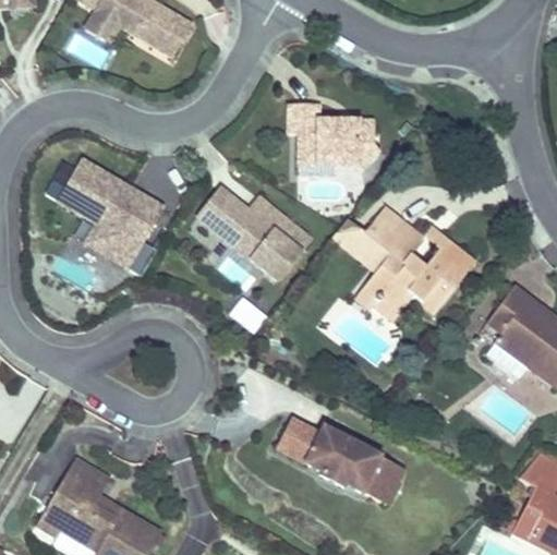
[(145,1),(145,0),(84,0),(97,8),(95,11),(119,25),(172,56),(192,22),(154,0),(152,4),(145,1)]
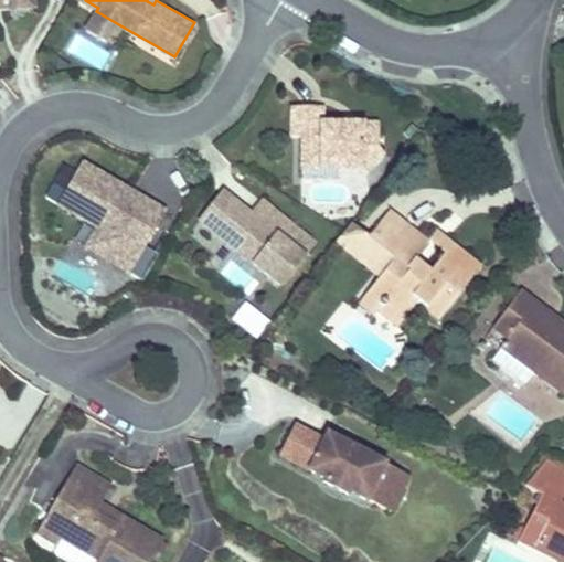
[(110,42),(120,25),(96,11),(86,28),(110,42)]
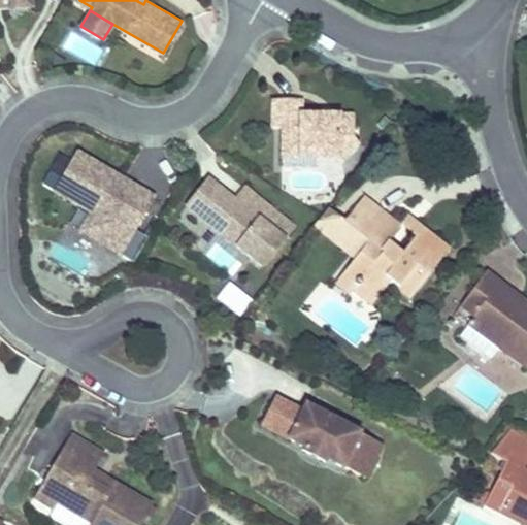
[(97,58),(103,41),(72,31),(67,48),(97,58)]
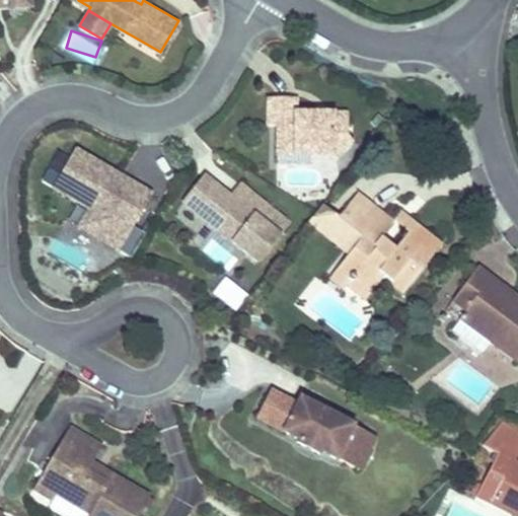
[(349,112),(333,111),(333,116),(322,116),(322,111),(296,111),(296,95),(269,95),(269,124),(278,124),(278,142),(295,142),(295,152),(312,152),(334,152),(338,156),(354,139),(348,134),(349,112)]
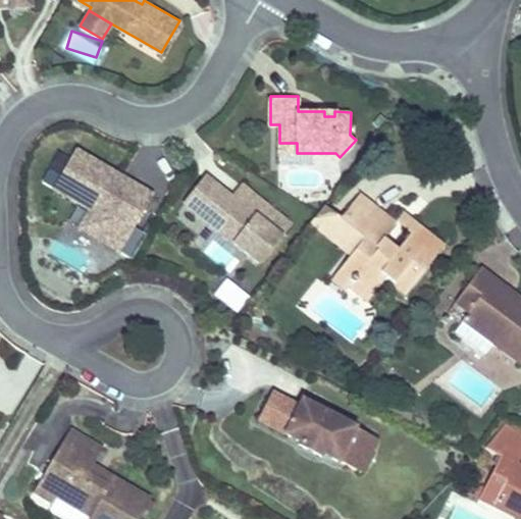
[(389,118),(381,112),(375,119),(383,126),(389,118)]
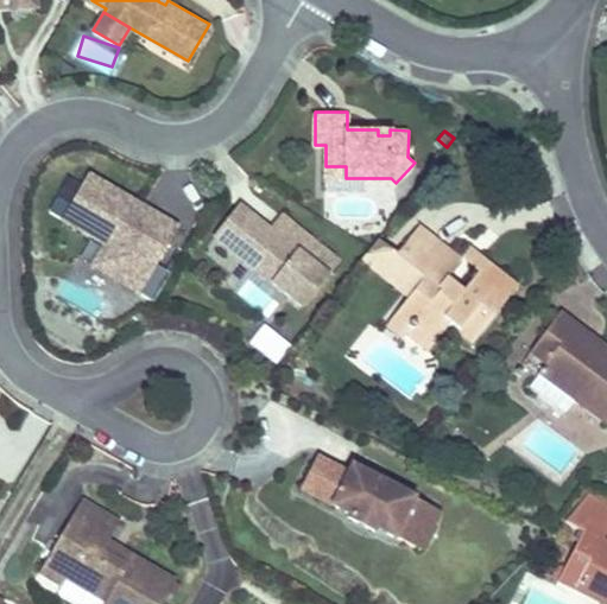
[(366,190),(366,178),(346,178),(346,166),(326,166),(326,190),(366,190)]
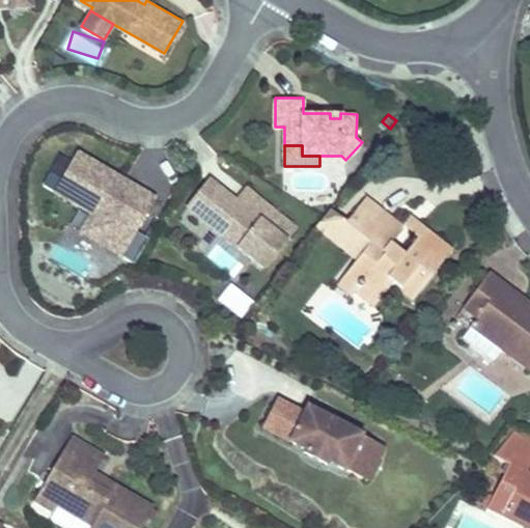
[(124,179),(77,153),(53,193),(89,214),(78,232),(132,265),(147,239),(134,230),(151,200),(133,190),(127,201),(115,195),(122,184),(124,179)]
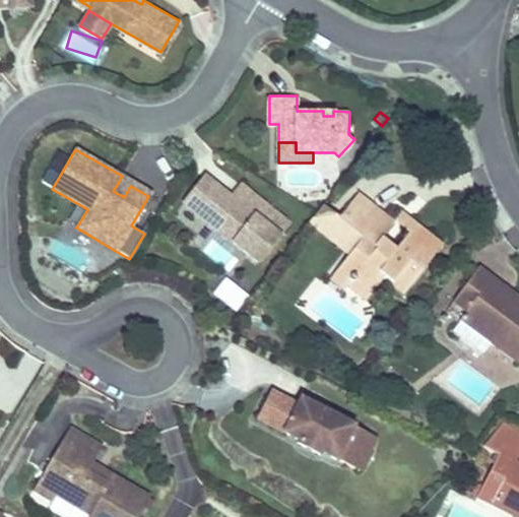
[(255,213),(231,194),(205,175),(185,201),(259,260),(289,220),(265,201),(255,213)]
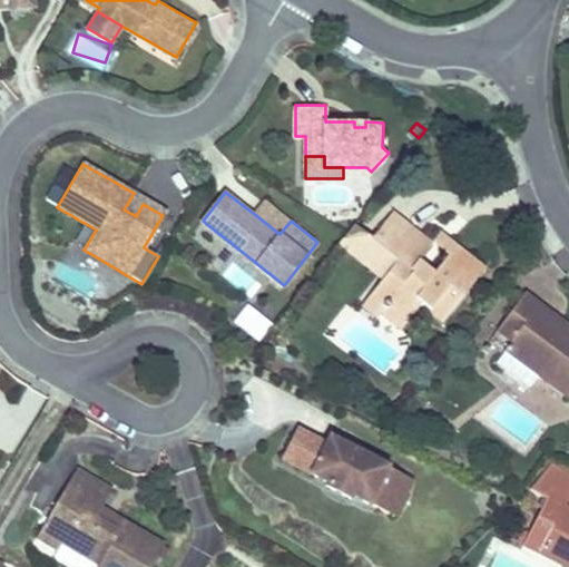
[(143,204),(131,197),(124,209),(136,216),(143,204)]
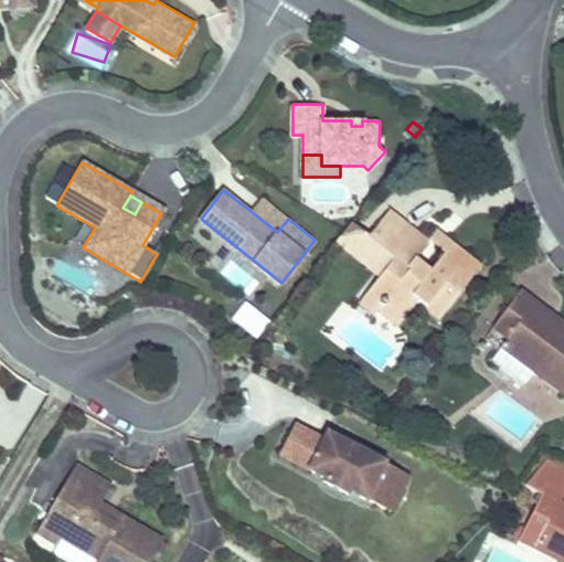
[(262,198),(251,211),(277,232),(288,219),(262,198)]
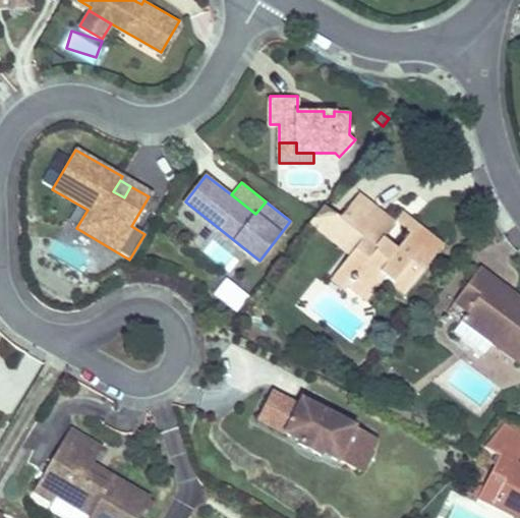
[(348,282),(350,283),(368,298),(384,278),(389,277),(406,291),(441,247),(430,240),(434,236),(416,223),(410,231),(396,249),(391,255),(377,244),(382,238),(396,220),(397,219),(393,220),(358,192),(340,216),(340,217),(361,234),(362,236),(362,238),(351,252),(343,263),(343,267),(353,276),(348,282)]
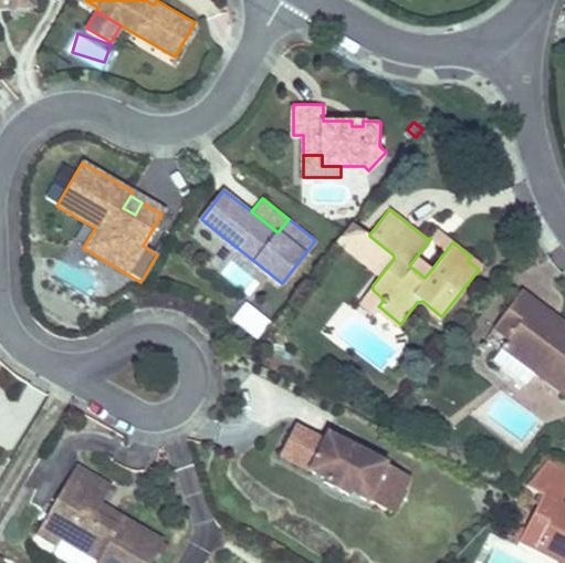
[(337,240),(382,274),(394,259),(394,257),(393,254),(369,236),(369,235),(353,220),(337,240)]
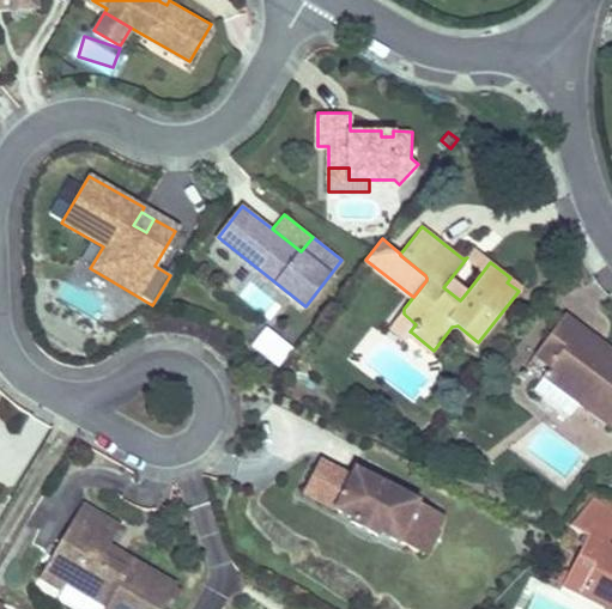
[(466,259),(483,272),(490,262),(473,249),(467,257),(466,259)]
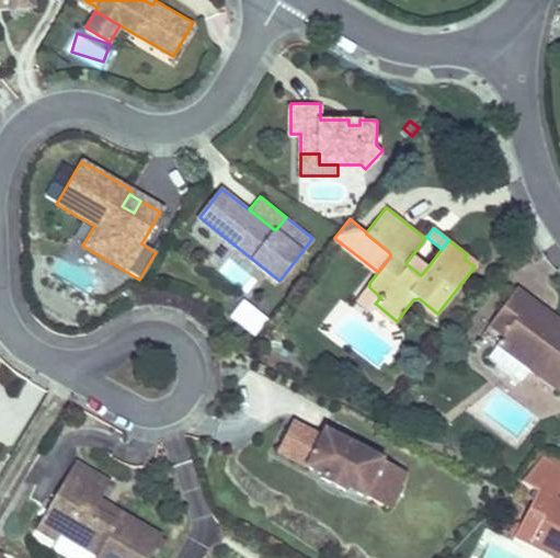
[(411,257),(426,269),(442,249),(426,237),(411,257)]
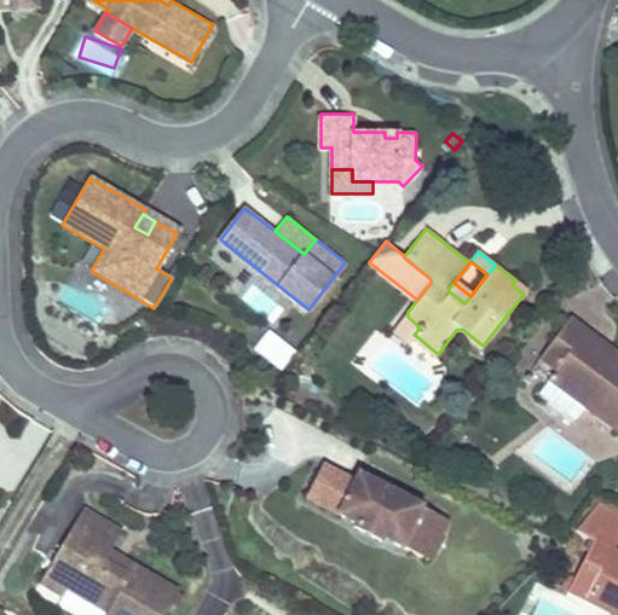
[(526,290),(515,280),(512,285),(524,294),(526,290)]
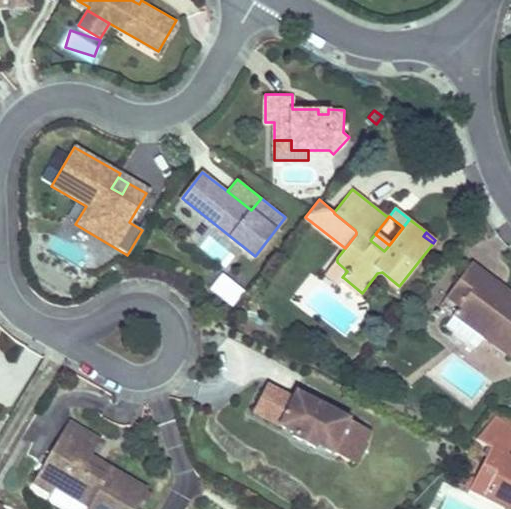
[(389,245),(375,234),(370,240),(384,251),(389,245)]
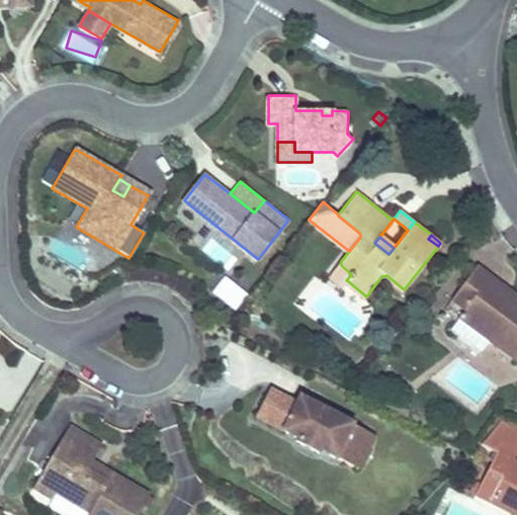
[(344,285),(348,281),(346,280),(351,274),(341,265),(341,261),(330,274),(344,285)]
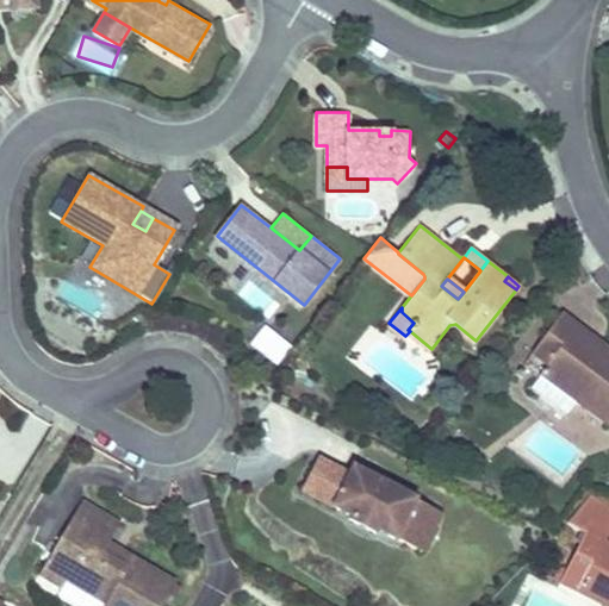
[(608,357),(572,331),(578,324),(561,312),(534,350),(548,361),(541,370),(542,372),(578,398),(608,419),(608,357)]
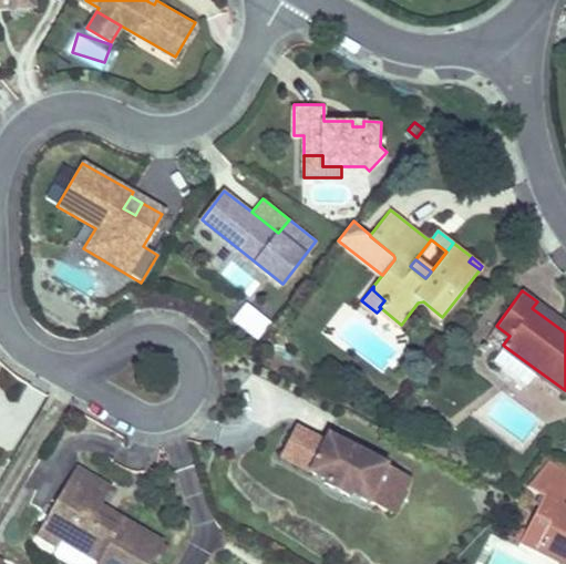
[(229,319),(256,339),(271,320),(245,299),(229,319)]
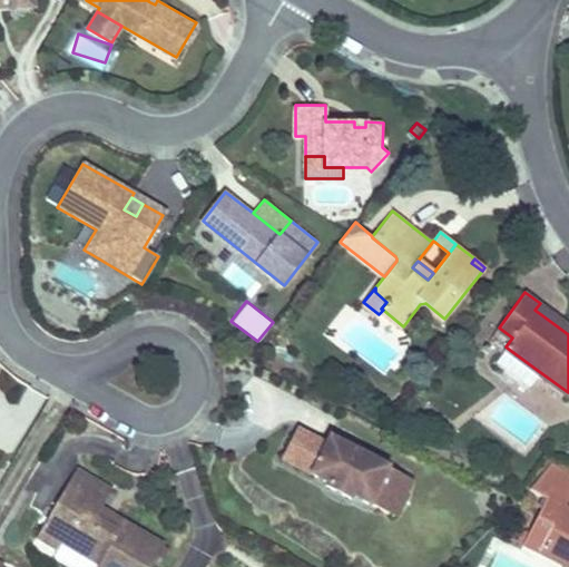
[(568,324),(540,303),(535,310),(568,334),(568,324)]
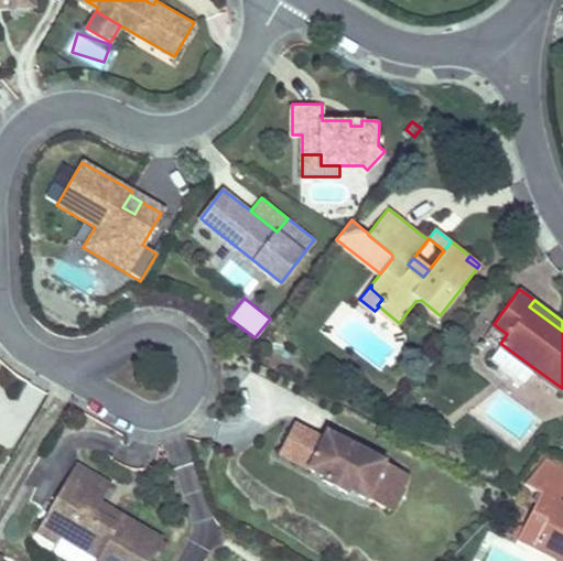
[(524,380),(534,368),(501,344),(493,357),(524,380)]
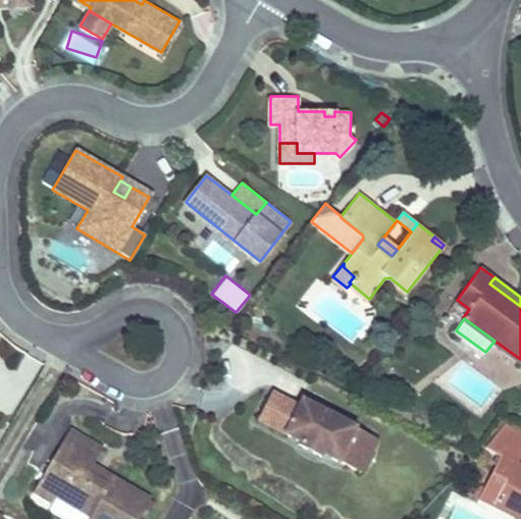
[(323,451),(339,458),(346,444),(361,451),(370,432),(303,398),(300,404),(274,391),(260,418),(301,439),(299,442),(322,454),(323,451)]
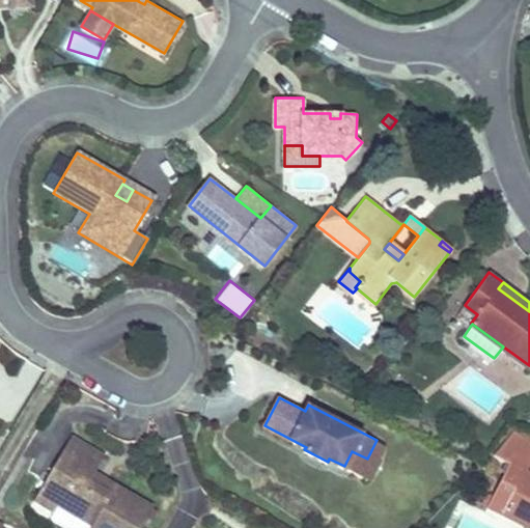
[(510,462),(505,470),(521,477),(525,468),(526,469),(529,459),(529,438),(513,428),(494,453),(510,462)]
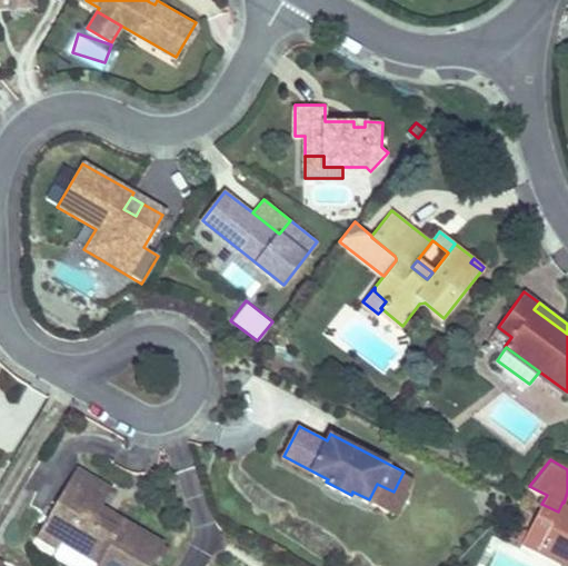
[(97,514),(102,504),(113,486),(78,465),(37,535),(58,547),(62,540),(99,562),(96,565),(149,565),(165,540),(125,517),(119,527),(97,514)]
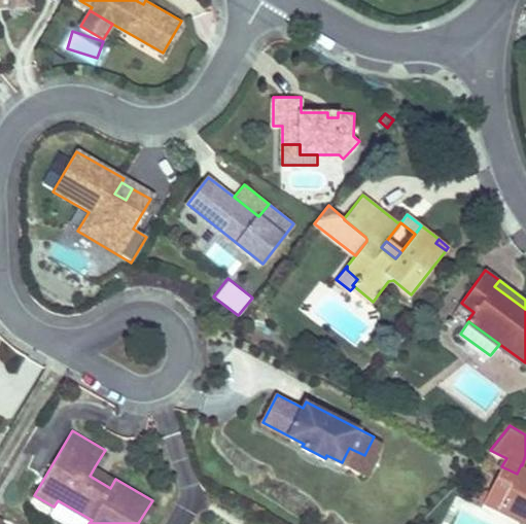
[(382,441),(374,437),(364,455),(349,448),(342,462),(364,475),(382,441)]
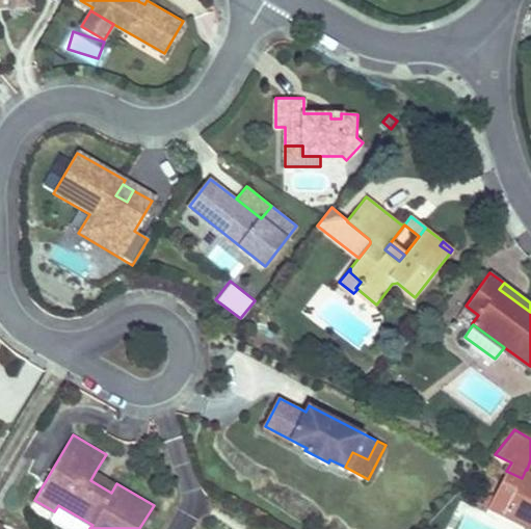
[(522,478),(506,471),(488,505),(507,516),(511,508),(530,518),(530,472),(527,470),(526,469),(522,478)]
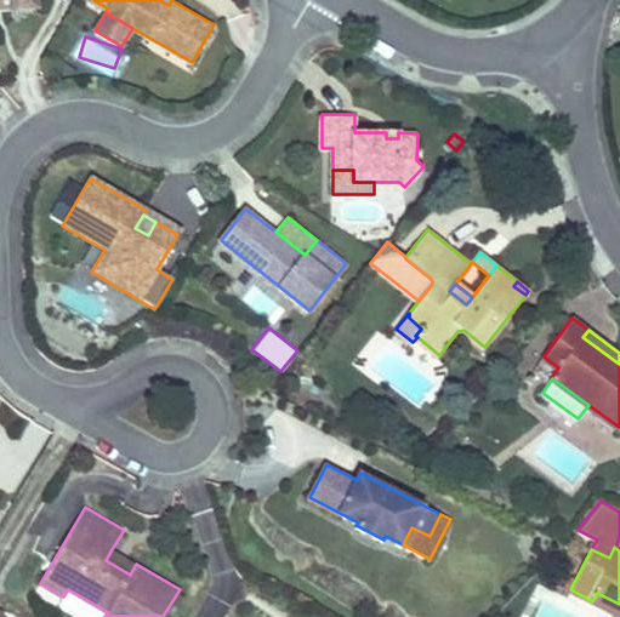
[(136,564),(112,549),(106,560),(130,575),(136,564)]
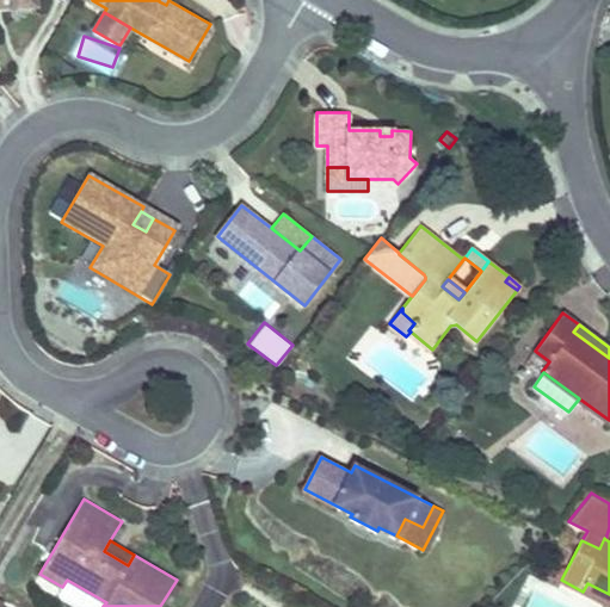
[(583,592),(609,605),(609,594),(587,583),(583,592)]
